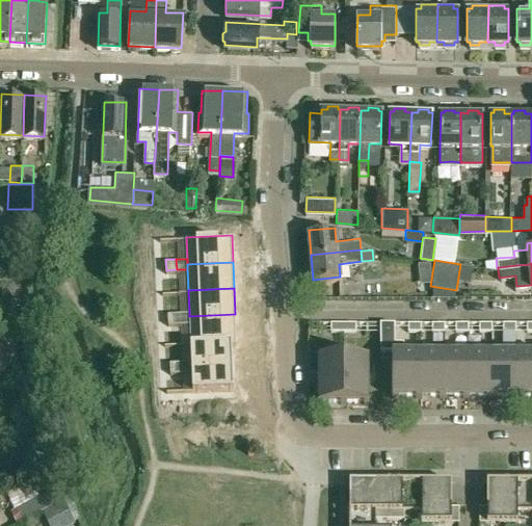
[(179,311),(167,312),(168,322),(179,322),(179,311)]
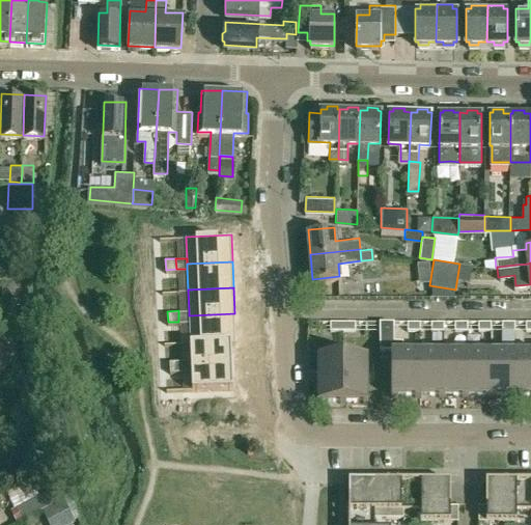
[(189,310),(178,310),(178,322),(189,321),(189,315),(189,310)]
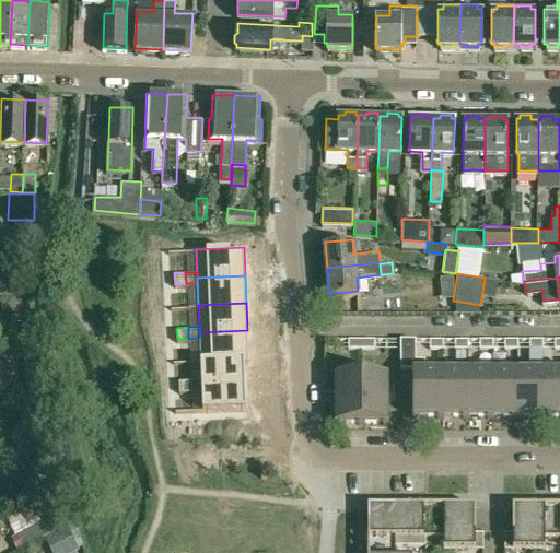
[(247,330),(199,332),(199,338),(200,360),(248,357),(247,330)]
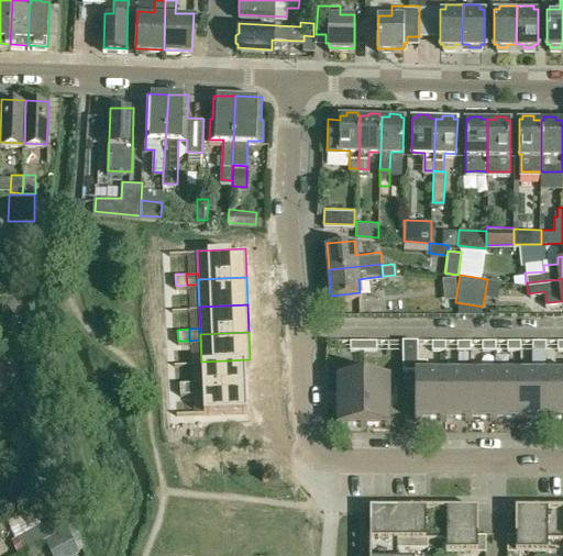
[(376,337),(363,338),(363,347),(376,347),(376,337)]
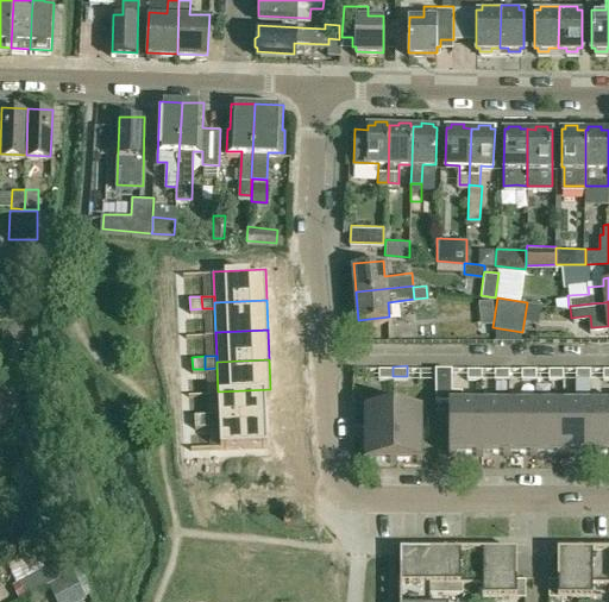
[(449,399),(449,451),(482,451),(482,397),(462,397),(462,388),(452,388),(451,365),(435,365),(435,399),(449,399)]
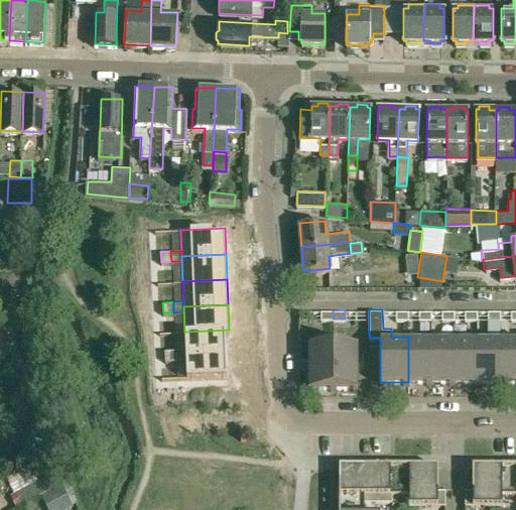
[(396,309),(396,319),(408,319),(408,309),(396,309)]
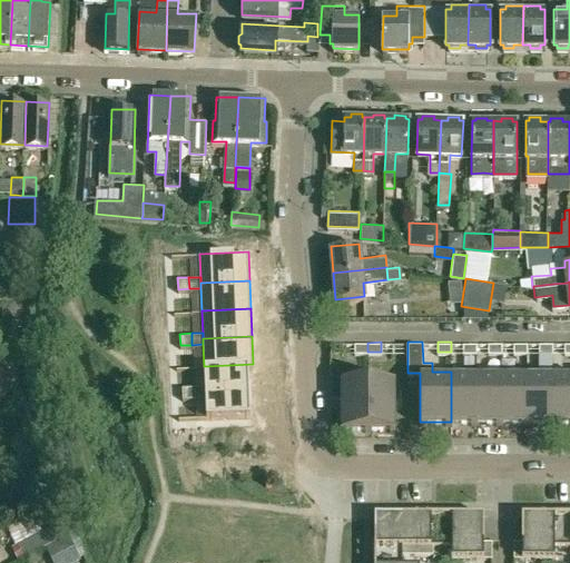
[(463,342),(463,352),(477,352),(477,342),(463,342)]
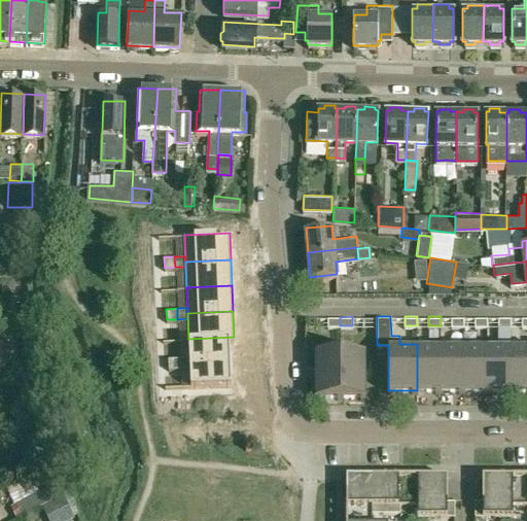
[(451,316),(451,325),(463,325),(463,316),(451,316)]
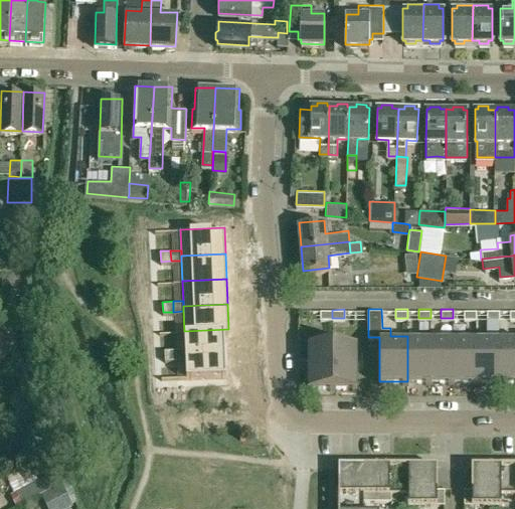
[(476,309),(464,309),(464,318),(476,318),(476,309)]
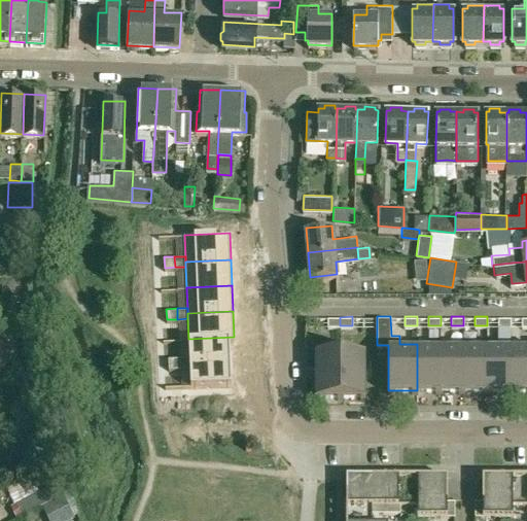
[(498,316),(498,325),(511,325),(511,316),(498,316)]
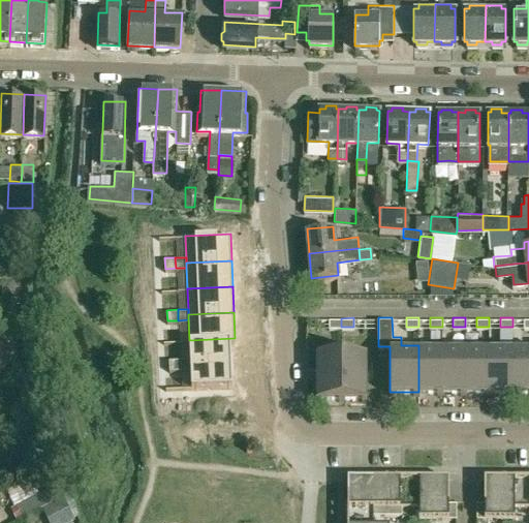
[(329,318),(329,327),(341,327),(341,318),(329,318)]
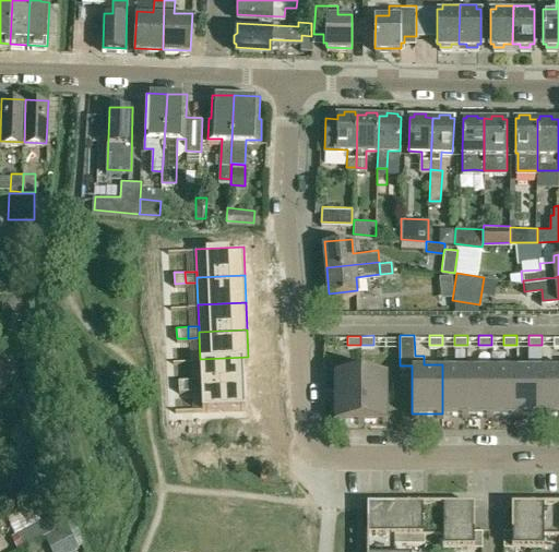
[(248,357),(200,359),(201,378),(201,383),(245,381),(244,359),(248,358),(248,357)]
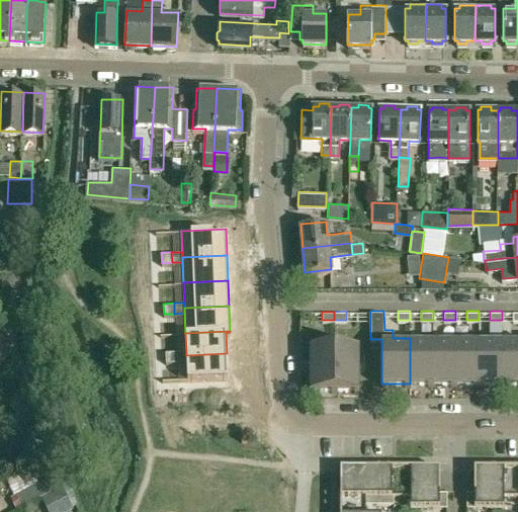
[(0,360),(14,344),(0,332),(0,360)]
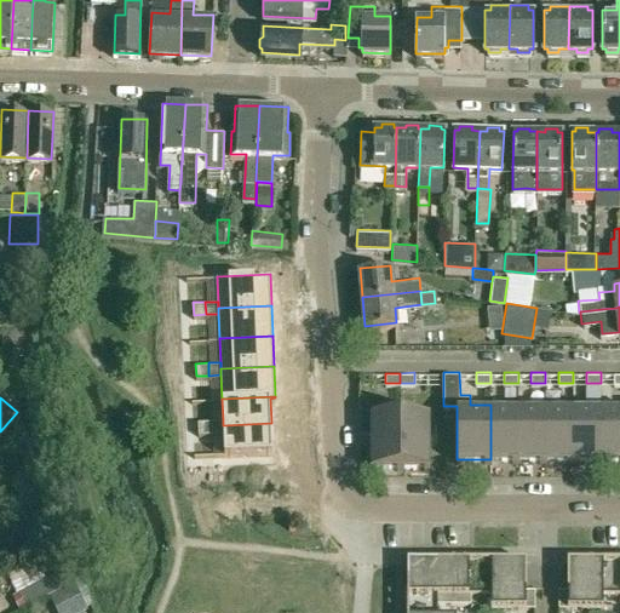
[(491,405),(491,459),(517,459),(517,405),(491,405)]
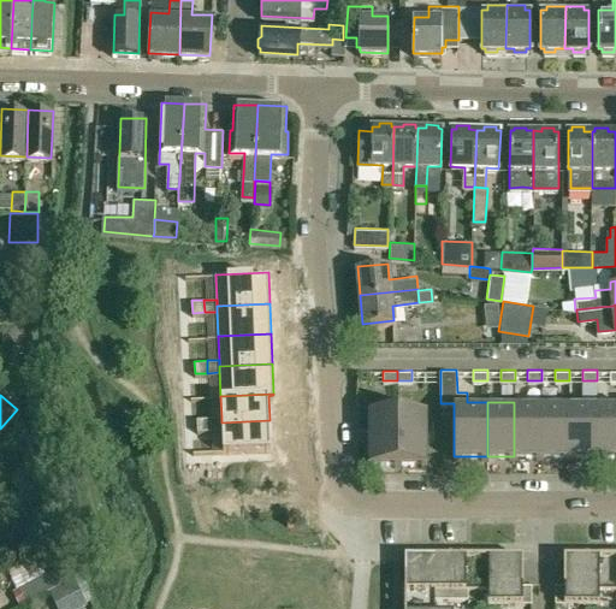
[(514,402),(514,456),(542,456),(542,402),(514,402)]
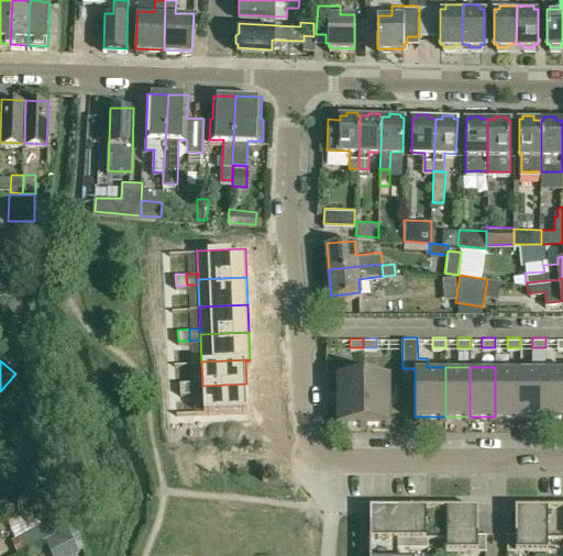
[(495,367),(495,417),(520,417),(520,367),(495,367)]
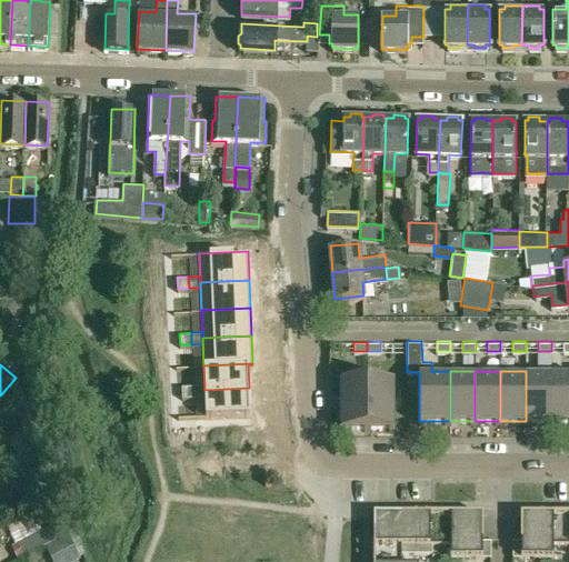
[(526,371),(526,421),(551,421),(551,371),(526,371)]
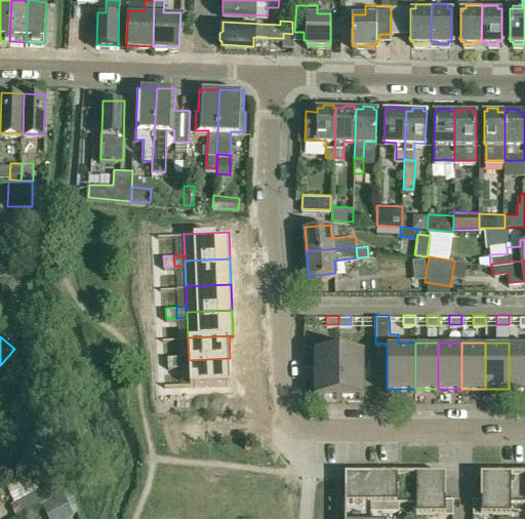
[(509,389),(524,388),(524,343),(509,343),(509,389)]
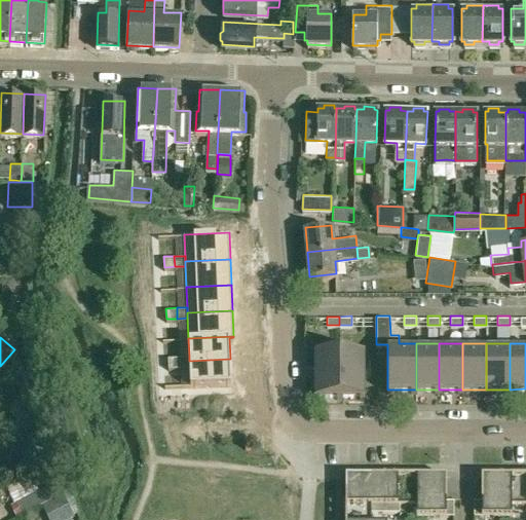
[(314,349),(314,396),(339,396),(339,349),(314,349)]
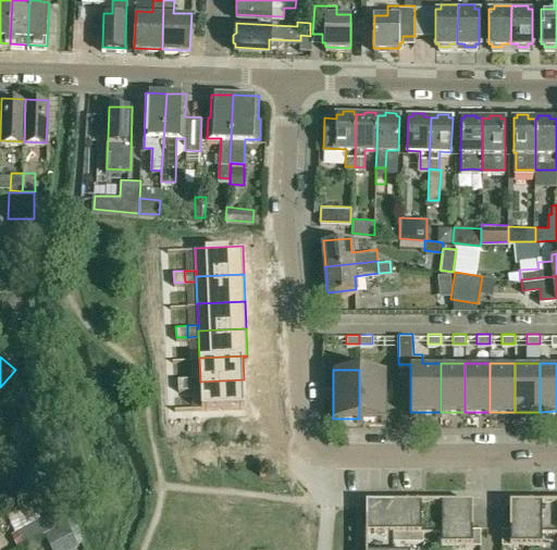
[(359,370),(359,419),(386,419),(386,370),(359,370)]
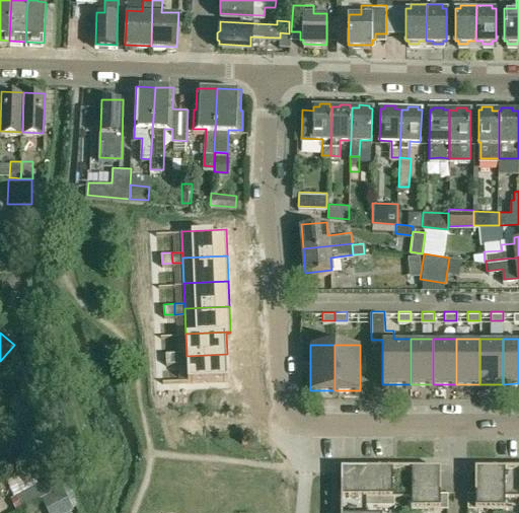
[(176,351),(165,352),(166,362),(176,361),(176,351)]
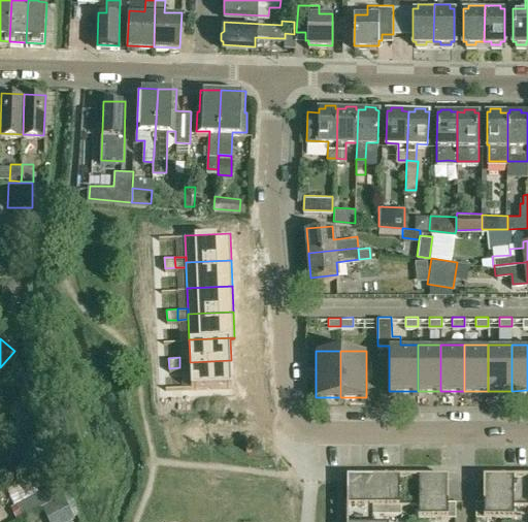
[(190,357),(179,357),(179,367),(190,367),(190,362),(190,357)]
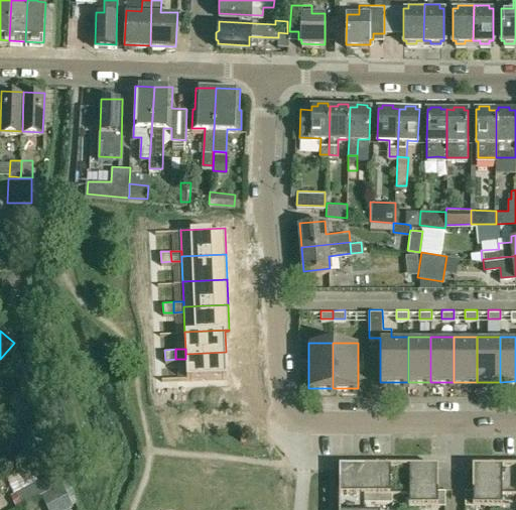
[(227,375),(226,352),(185,354),(185,359),(186,377),(227,375)]
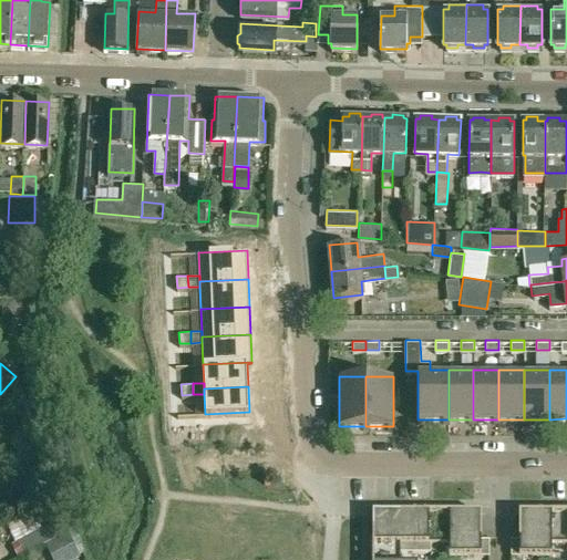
[(566,506),(552,507),(552,540),(566,540),(566,506)]
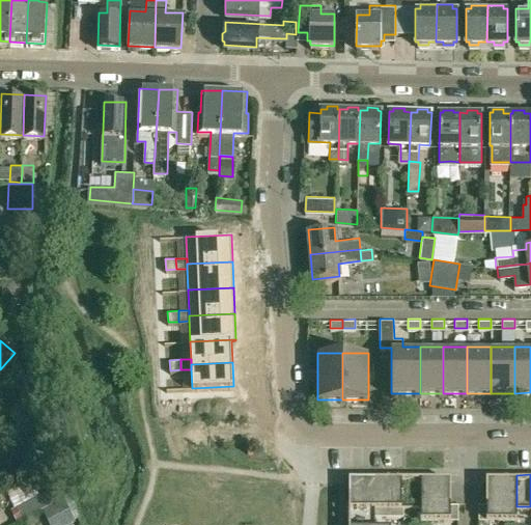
[(374,477),(374,515),(403,515),(403,506),(420,506),(420,475),(403,475),(403,477),(374,477)]
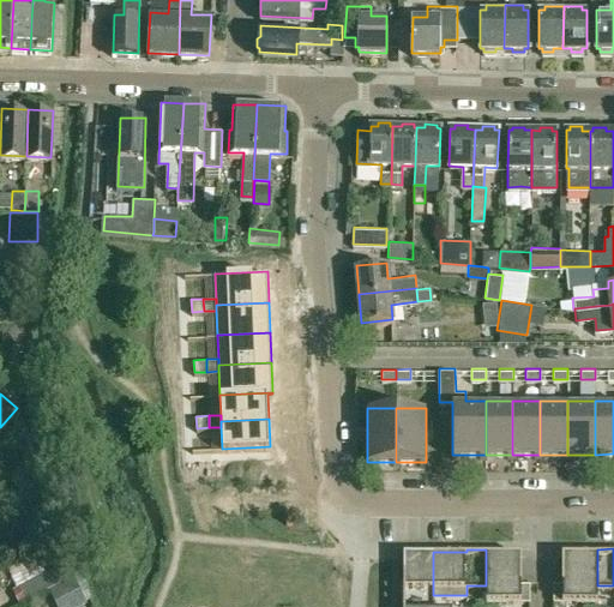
[(486,586),(486,599),(530,599),(529,581),(521,581),(521,552),(506,552),(506,550),(486,550),(486,586)]
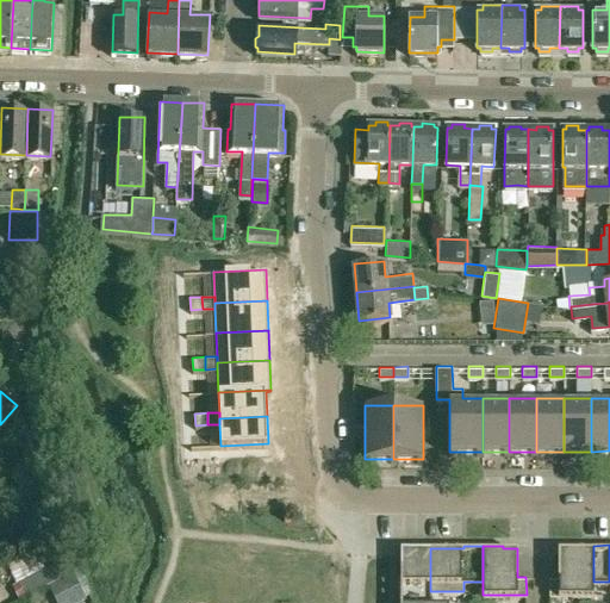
[(549,577),(549,595),(593,595),(593,582),(593,546),(572,546),(572,548),(558,548),(558,577),(549,577)]
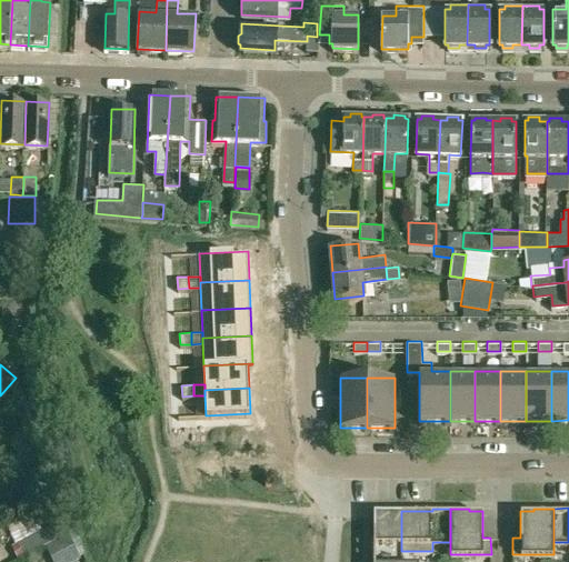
[(371,544),(370,561),(400,561),(401,551),(401,511),(373,511),(373,544),(371,544)]
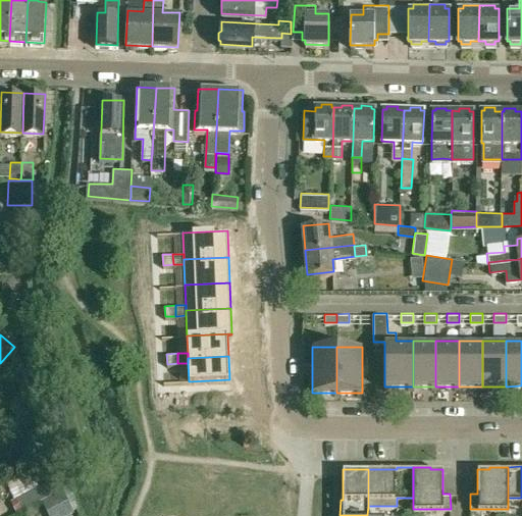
[(25,505),(59,486),(54,477),(16,498),(15,496),(11,498),(17,510),(25,506),(25,505)]
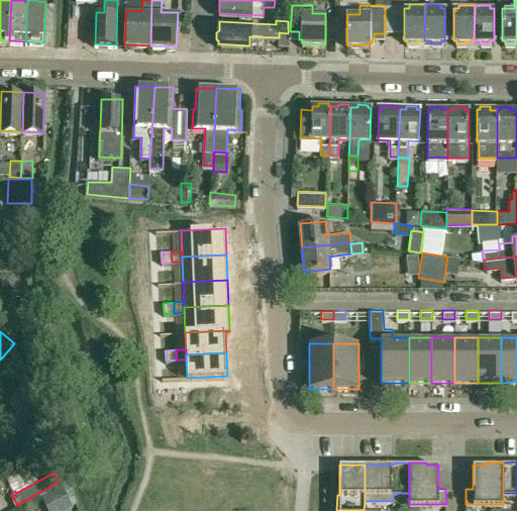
[(60,486),(45,493),(55,510),(57,510),(70,504),(60,486)]
